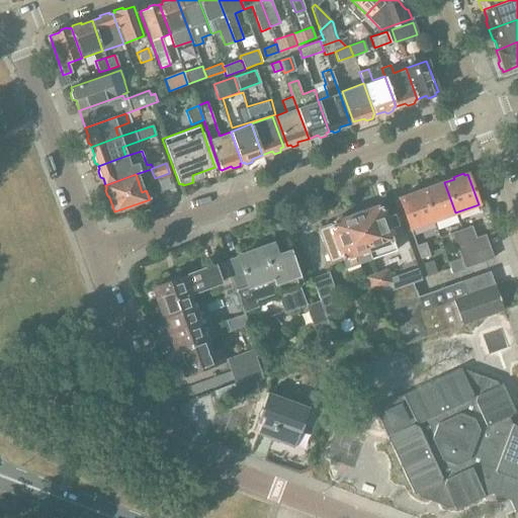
[(432,187),(422,190),(433,221),(455,212),(444,182),(442,183),(441,181),(431,185),(432,187)]
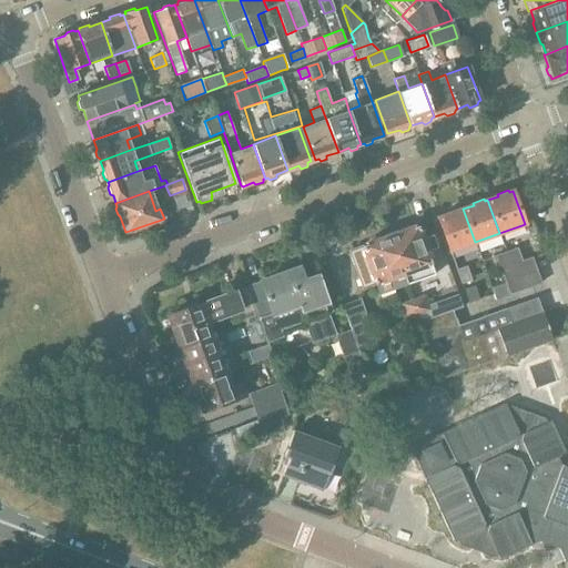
[(475,242),(463,209),(459,210),(459,209),(448,212),(448,214),(437,219),(449,251),(475,242)]
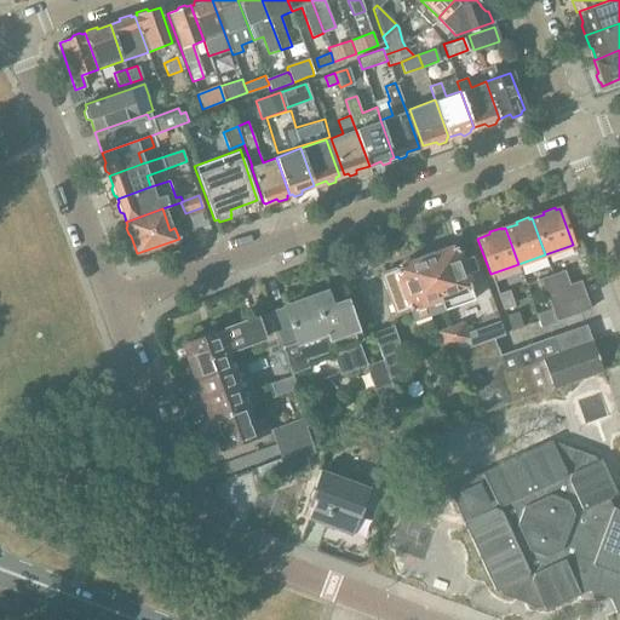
[(438,252),(425,257),(413,262),(408,259),(402,262),(401,267),(395,268),(395,269),(380,274),(395,315),(409,310),(414,321),(475,298),(466,275),(477,270),(472,257),(461,260),(455,246),(451,248),(446,246),(440,248),(438,252)]
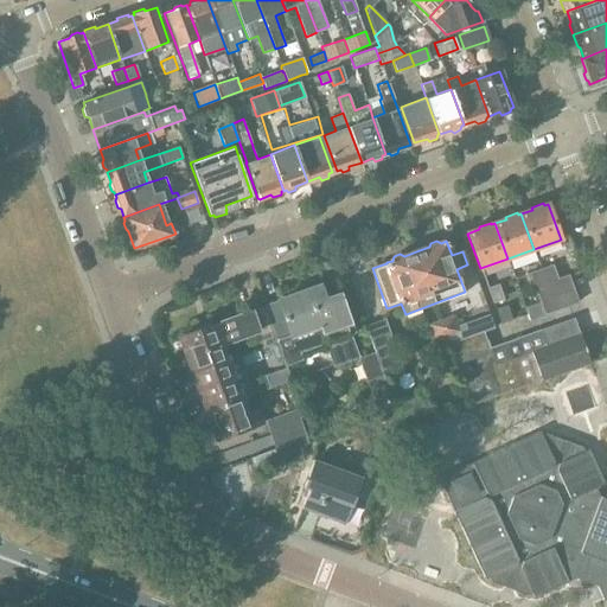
[(551,266),(541,269),(545,283),(557,280),(551,266)]
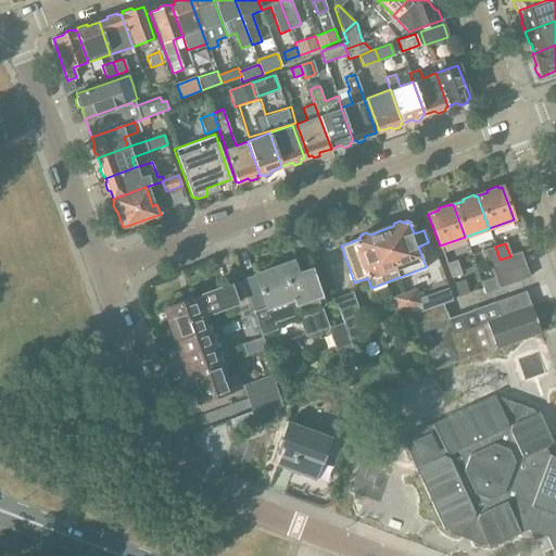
[(500,260),(495,247),(485,251),(490,263),(500,260)]
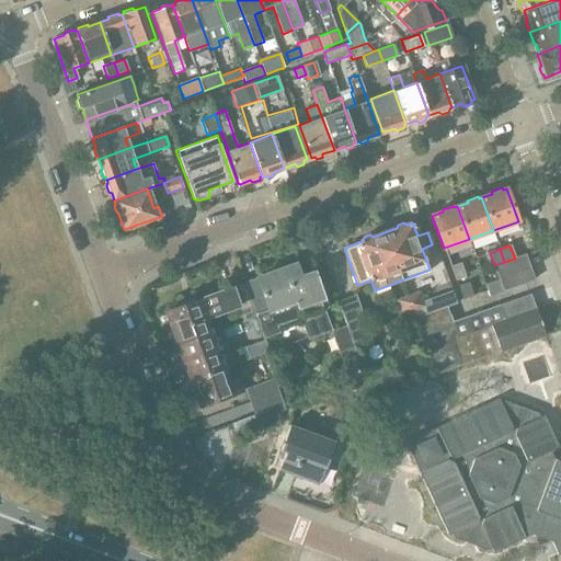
[(515,259),(504,262),(494,265),(499,278),(529,267),(525,254),(515,259)]
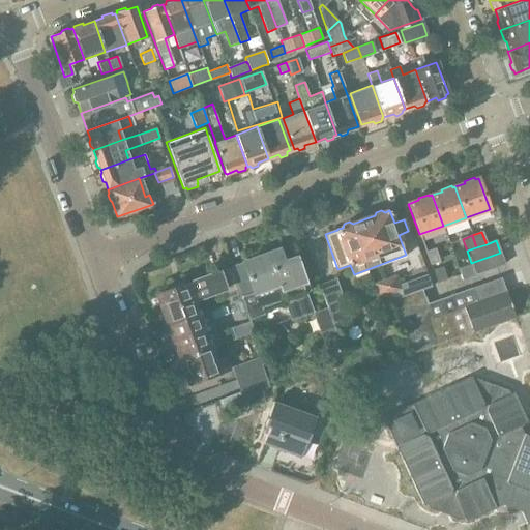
[(434,248),(425,252),(430,264),(439,261),(434,248)]
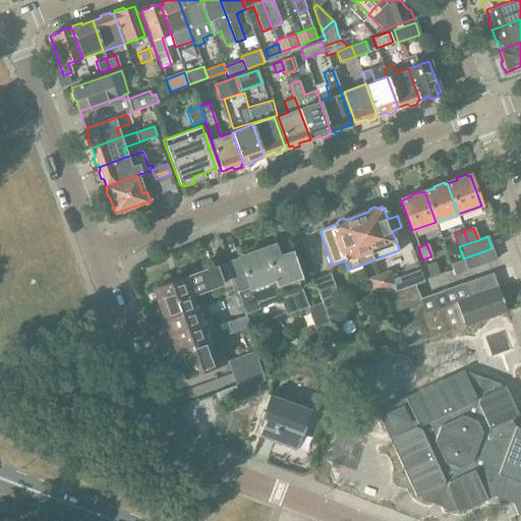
[(256,302),(280,294),(287,313),(306,306),(299,287),(303,285),(292,253),(279,257),(275,245),(226,263),(238,294),(245,314),(259,309),(256,302)]
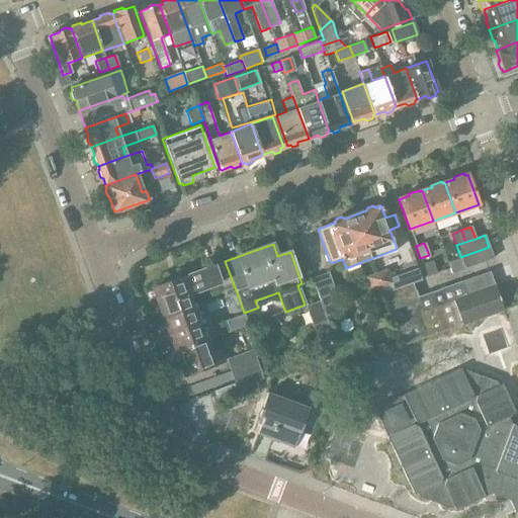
[(489,247),(460,257),(461,258),(465,268),(493,258),(489,247)]
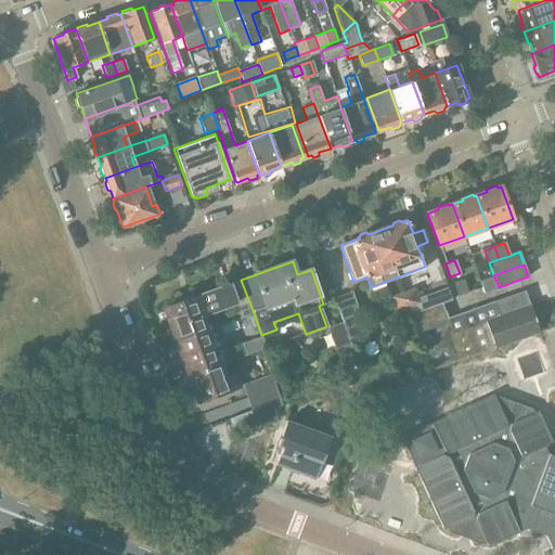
[(480,281),(482,287),(485,293),(499,287),(494,276),(480,281)]
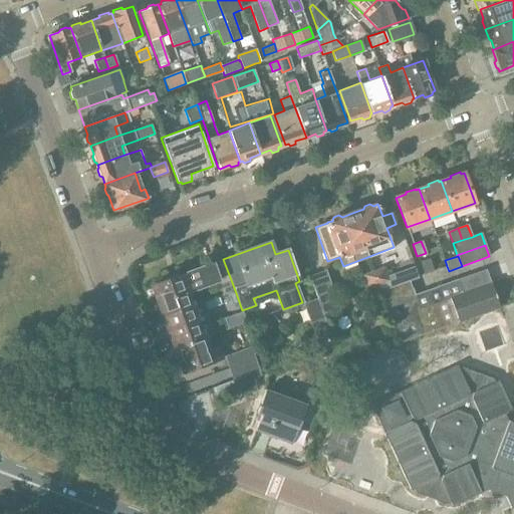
[(223,294),(235,290),(223,259),(178,276),(177,273),(165,277),(166,280),(152,285),(163,316),(193,305),(188,292),(218,281),(223,294)]
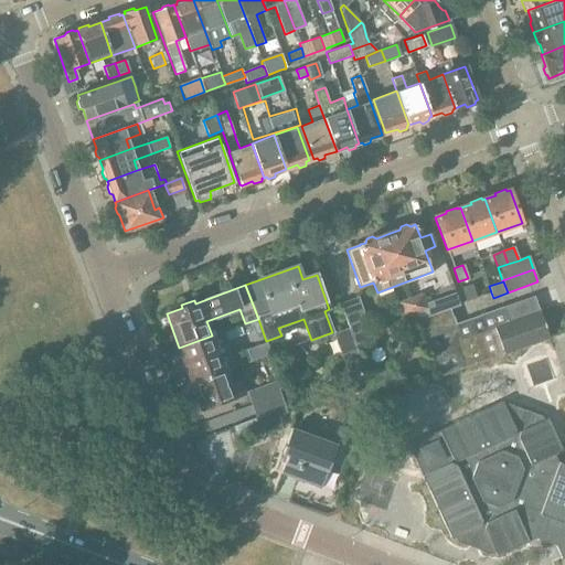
[(466,301),(475,298),(470,286),(461,289),(466,301)]
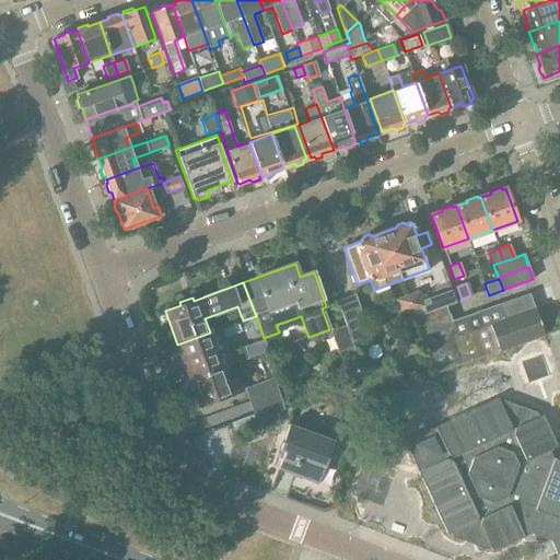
[(453,290),(426,296),(428,308),(456,302),(453,290)]
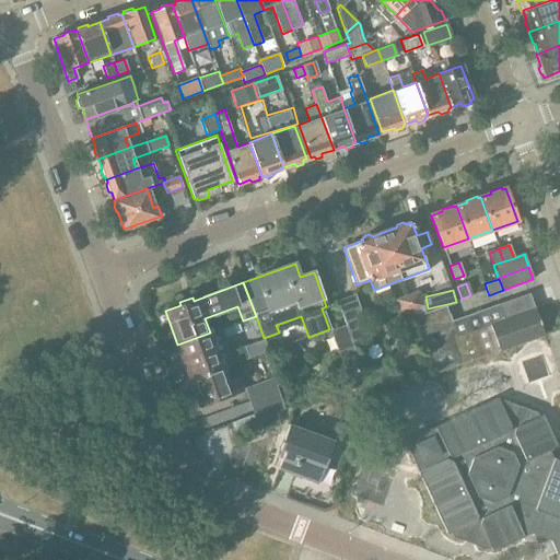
[(407,296),(411,310),(422,305),(418,292),(407,296)]
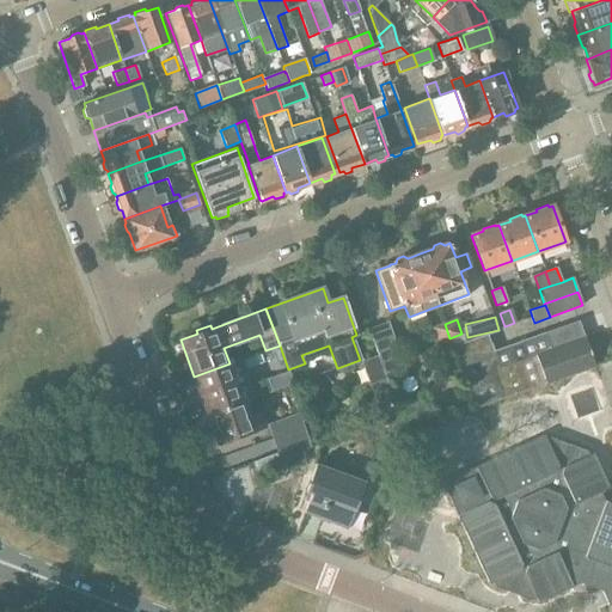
[(387,322),(368,329),(378,355),(379,356),(385,373),(399,368),(393,352),(391,346),(395,344),(387,322)]
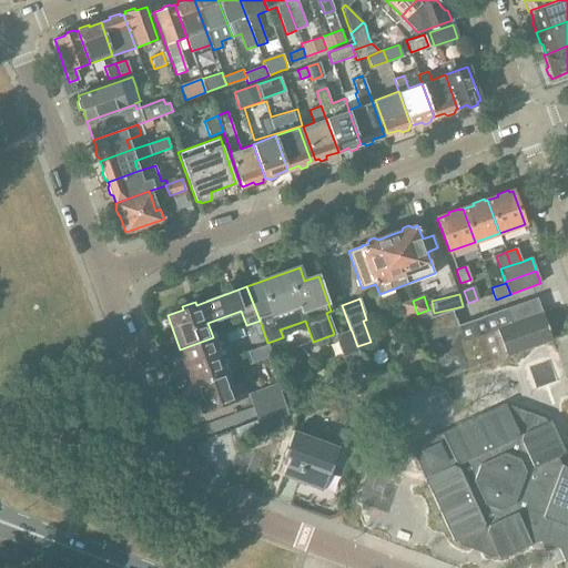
[(514,325),(541,314),(536,300),(508,310),(514,325)]
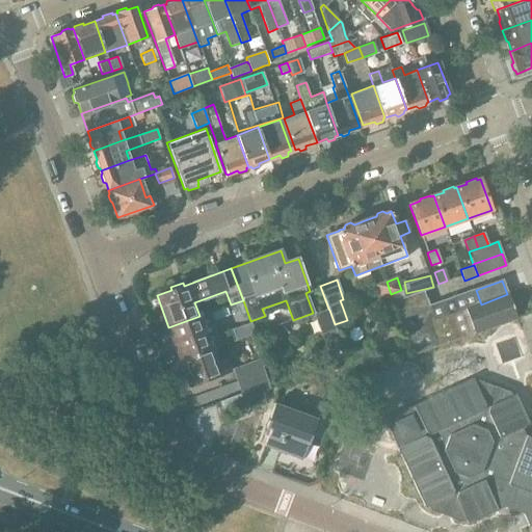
[(391,294),(387,282),(376,285),(380,297),(391,294)]
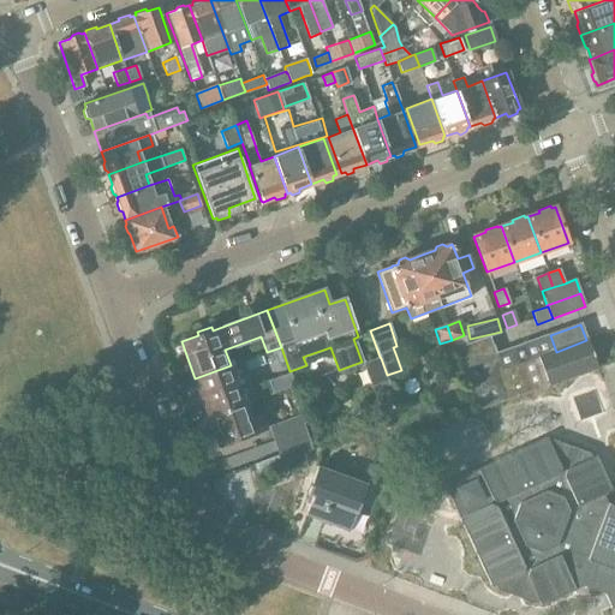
[(550,335),(508,351),(495,356),(501,371),(556,352),(550,335)]
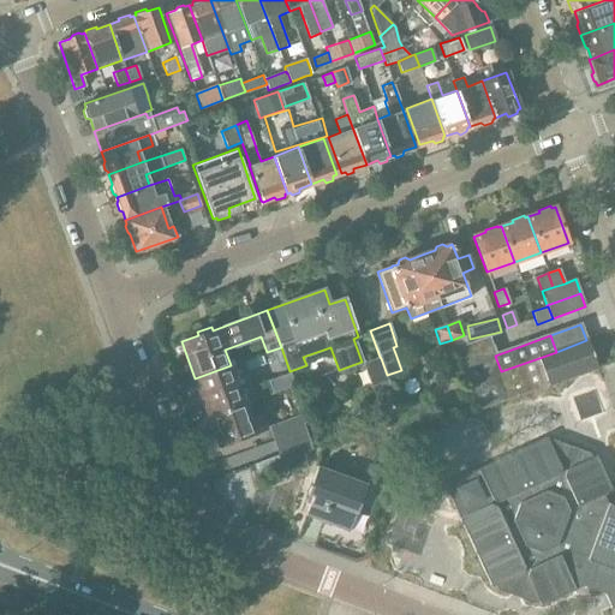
[(460,364),(494,352),(489,336),(455,350),(460,364)]
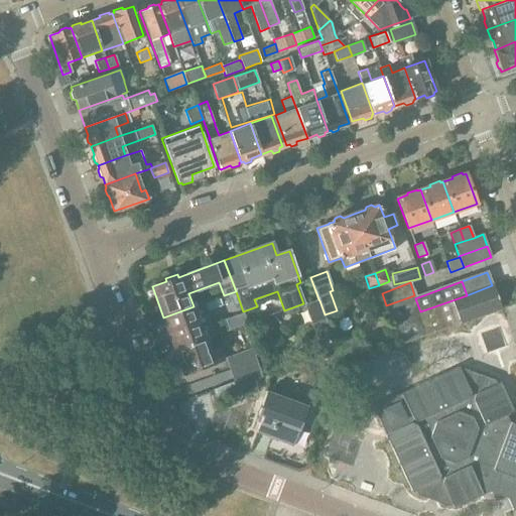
[(501,309),(502,309),(493,285),(492,285),(467,295),(420,311),(429,336),(501,309)]
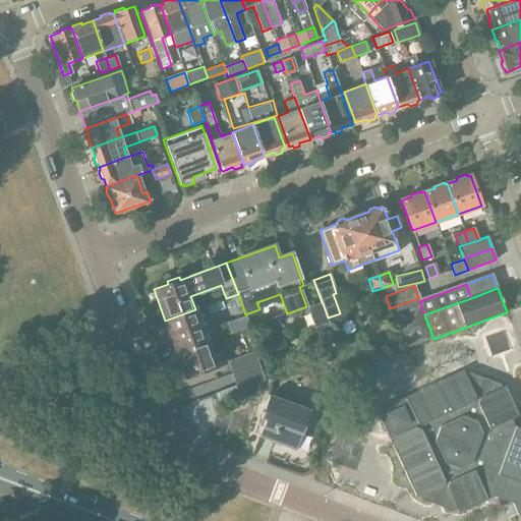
[(418,298),(390,308),(405,349),(433,339),(424,314),(419,301),(418,298)]
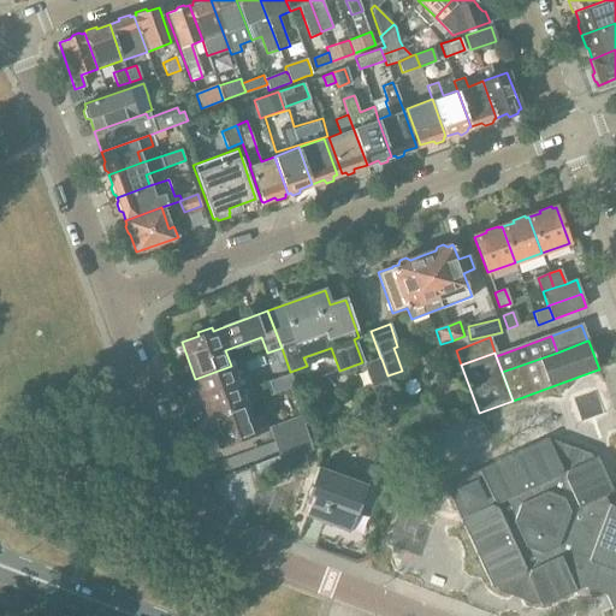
[(365,363),(385,418),(401,412),(388,375),(381,359),(380,360),(380,357),(365,363)]
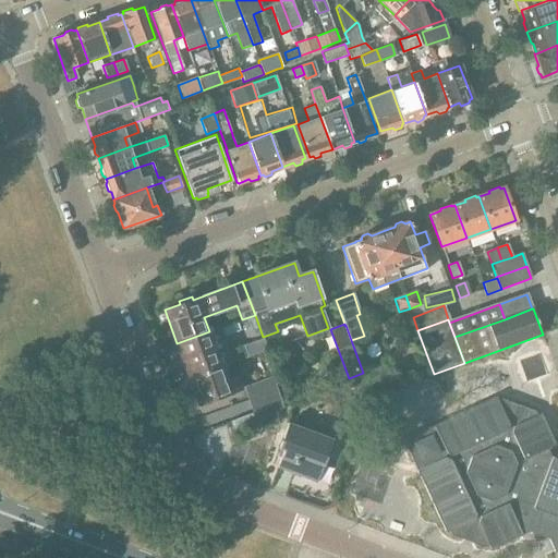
[(177,343),(190,377),(221,366),(209,331),(177,343)]
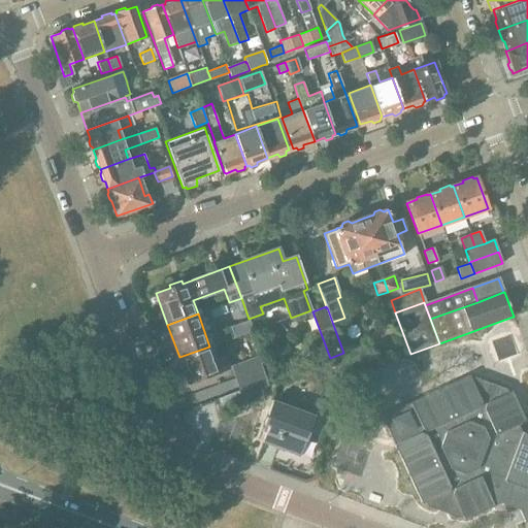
[(219,332),(222,341),(234,338),(231,328),(219,332)]
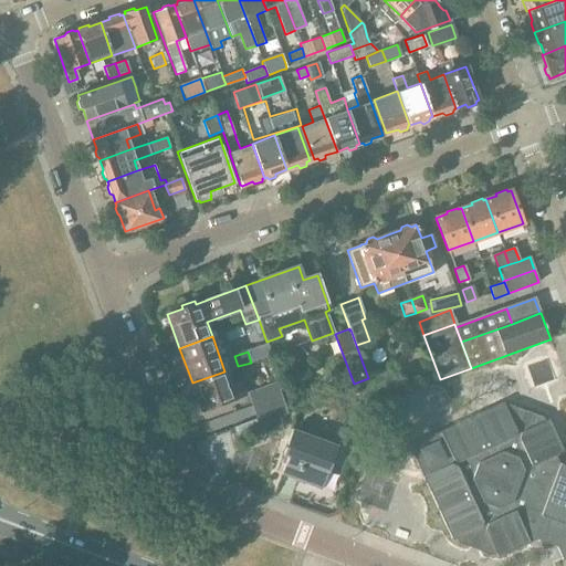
[(224,371),(192,383),(202,410),(243,395),(239,383),(230,386),(224,371)]
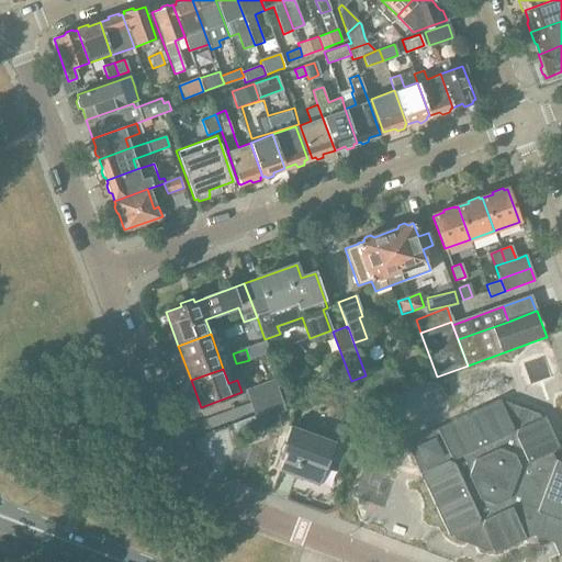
[(274,380),(273,380),(246,390),(250,403),(279,392),(274,380)]
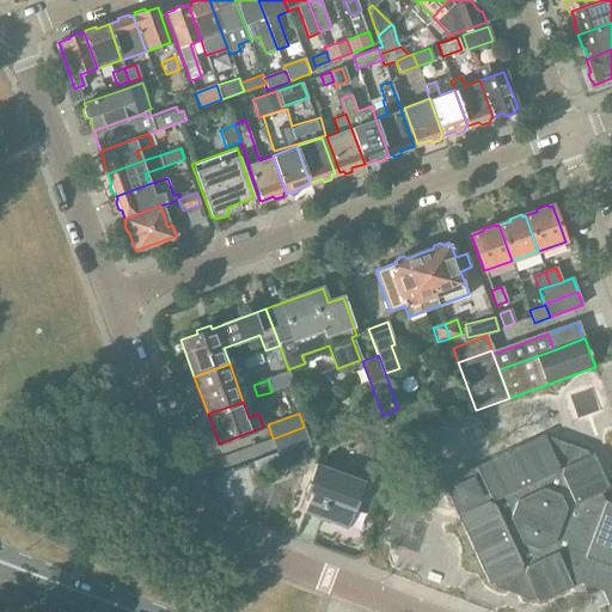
[(308,441),(304,427),(273,439),(277,452),(308,441)]
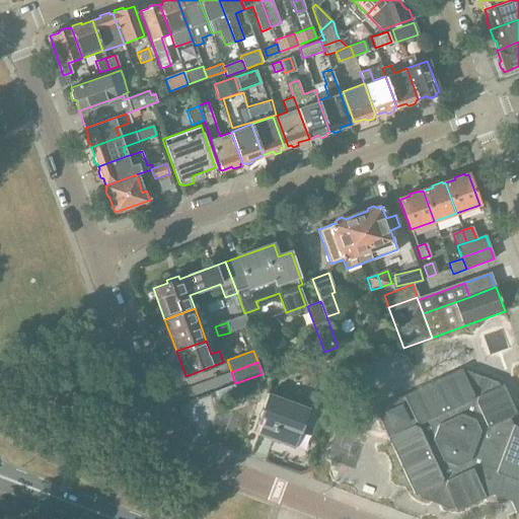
[(502,382),(461,368),(374,409),(415,495),(418,494),(420,497),(451,509),(454,507),(456,511),(493,494),(513,424),(509,417),(516,414),(502,382)]
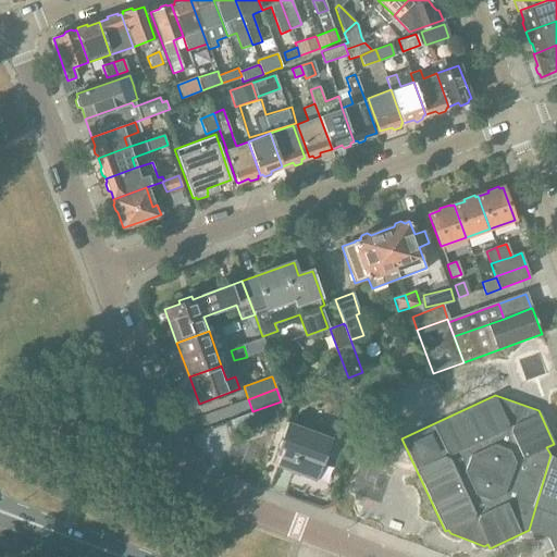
[(277,465),(293,471),(312,478),(318,461),(323,463),(332,438),(287,422),(279,446),(283,448),(277,465)]
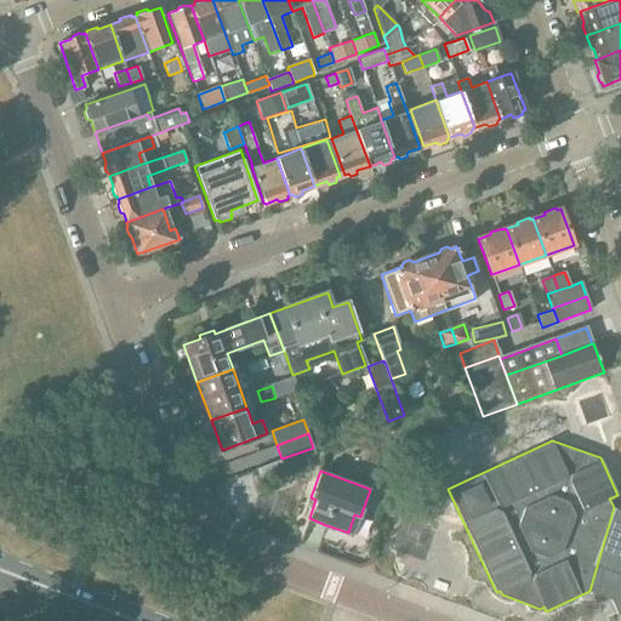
[(620,510),(614,507),(590,591),(610,599),(617,614),(620,613),(620,510)]
